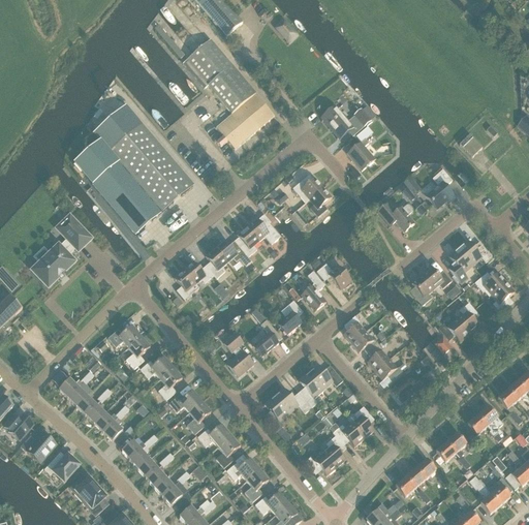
[(196,0),(198,2),(225,34),(242,21),(223,0),(196,0)]
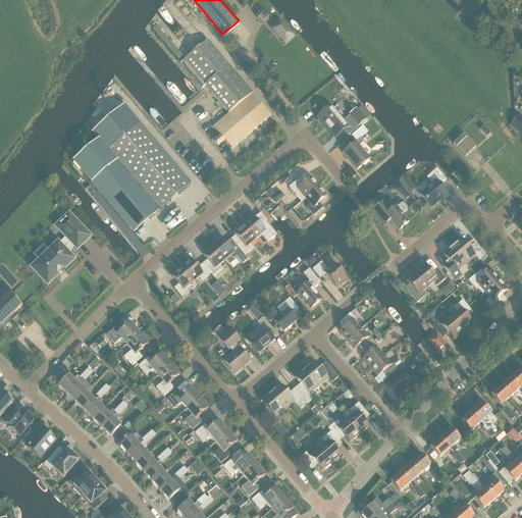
[(293,34),(278,18),(271,24),(284,40),(293,34)]
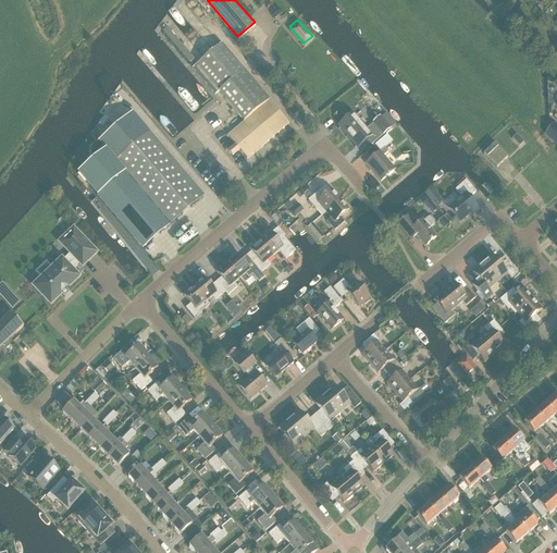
[(543,39),(534,31),(529,36),(536,45),(543,39)]
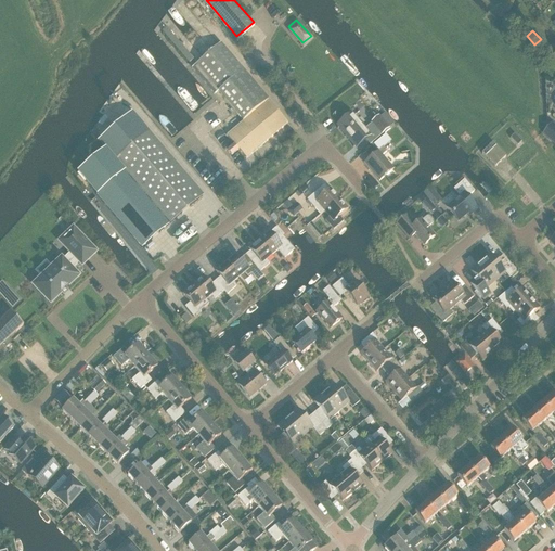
[(268,97),(220,40),(195,62),(234,109),(243,118),(227,131),(234,141),(227,146),(232,153),(239,146),(246,155),(287,120),(268,97)]
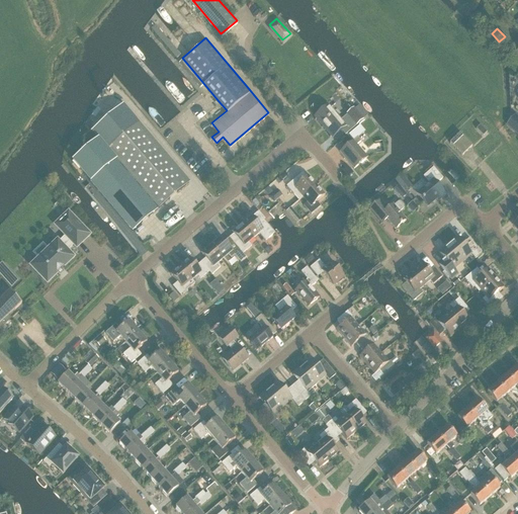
[(517,40),(517,39),(508,49),(517,58),(517,57),(517,40)]
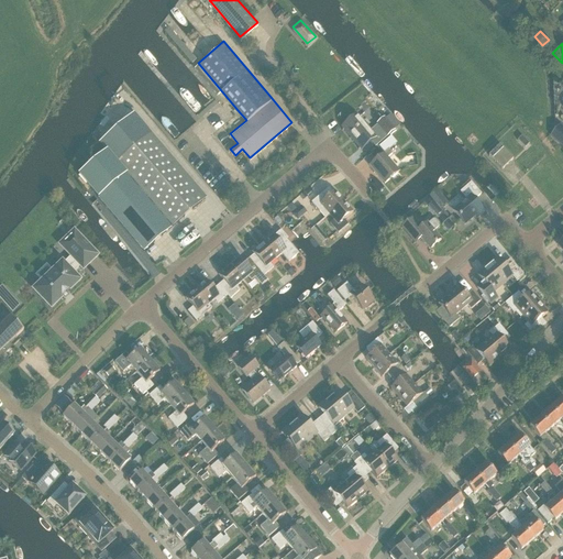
[(356,107),(368,123),(388,109),(375,92),(356,107)]
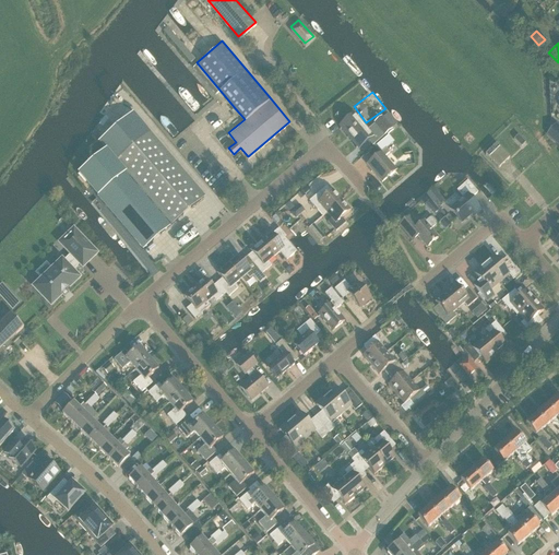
[(97,140),(105,148),(169,224),(203,195),(132,110),(97,140)]
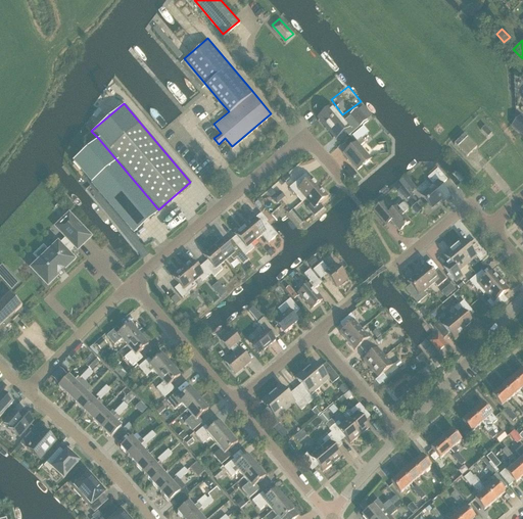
[(349,112),(343,119),(332,105),(318,118),(333,136),(343,127),(348,133),(360,124),(360,125),(367,119),(357,106),(349,112)]
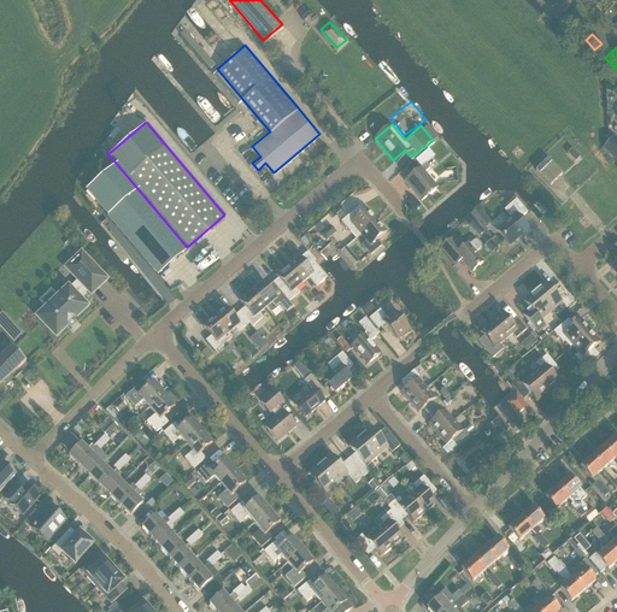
[(369,128),(360,131),(365,142),(374,139),(369,128)]
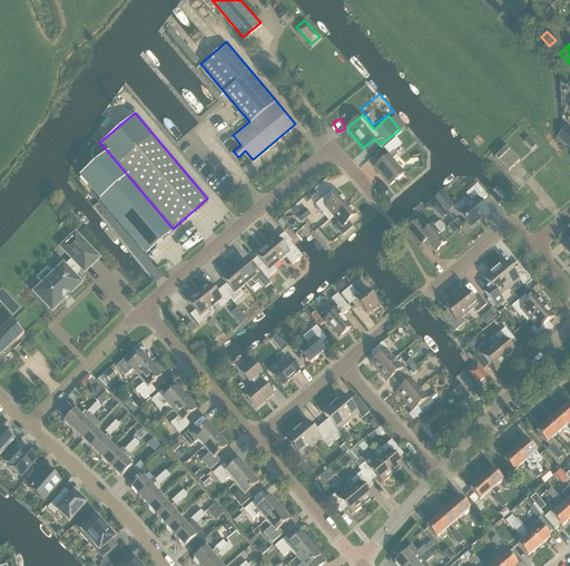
[(536,143),(528,134),(523,138),(531,146),(536,143)]
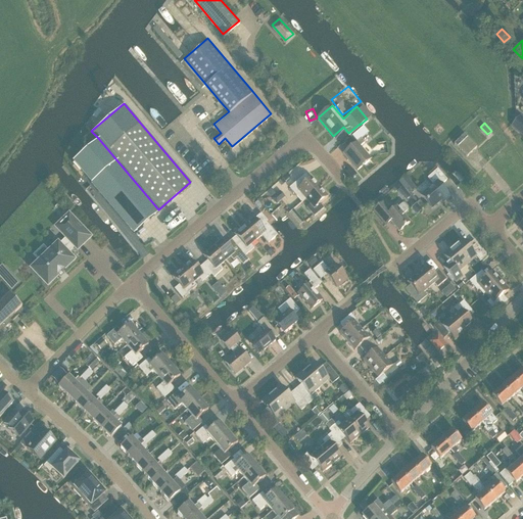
[(357,168),(370,156),(360,144),(364,140),(361,136),(368,130),(363,124),(352,133),(358,139),(343,151),(357,168)]
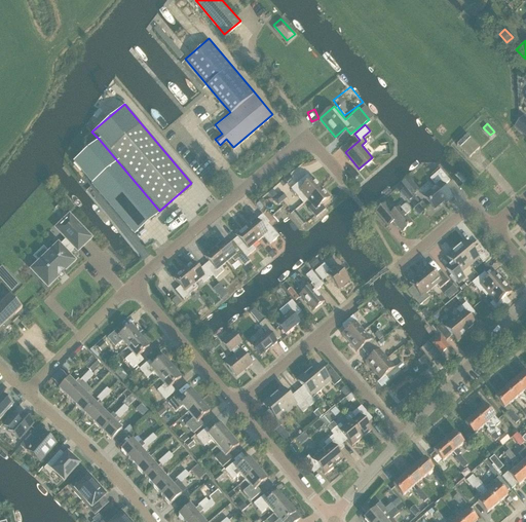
[(468,155),(479,146),(466,133),(456,142),(468,155)]
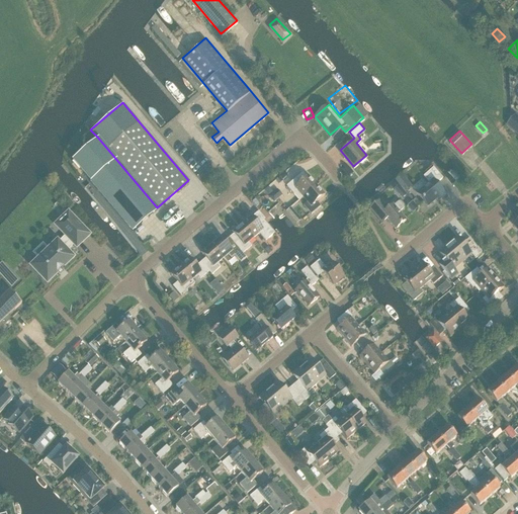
[(157,207),(97,137),(75,156),(82,164),(80,166),(133,228),(157,207)]
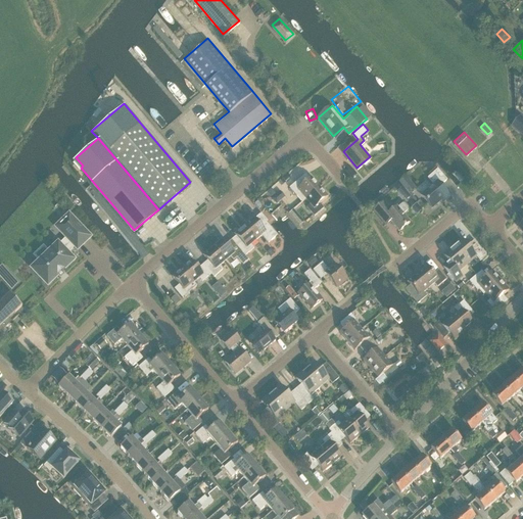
[(442,200),(449,193),(440,183),(446,177),(437,167),(424,178),(424,179),(428,176),(433,182),(421,192),(418,188),(418,189),(431,205),(440,197),(442,200)]
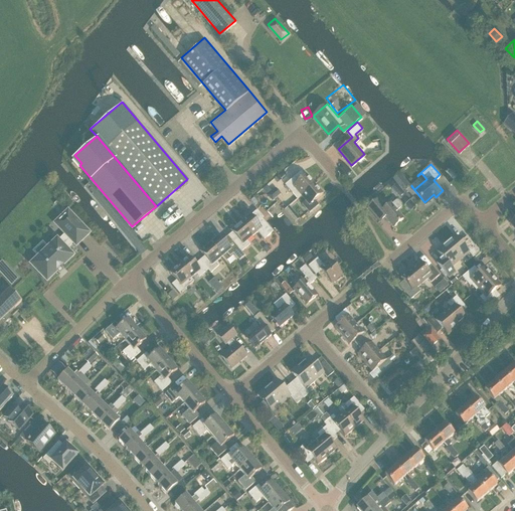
[(301,193),(314,181),(306,172),(305,173),(301,169),(294,174),(285,182),(292,190),(292,191),(297,196),(301,193)]
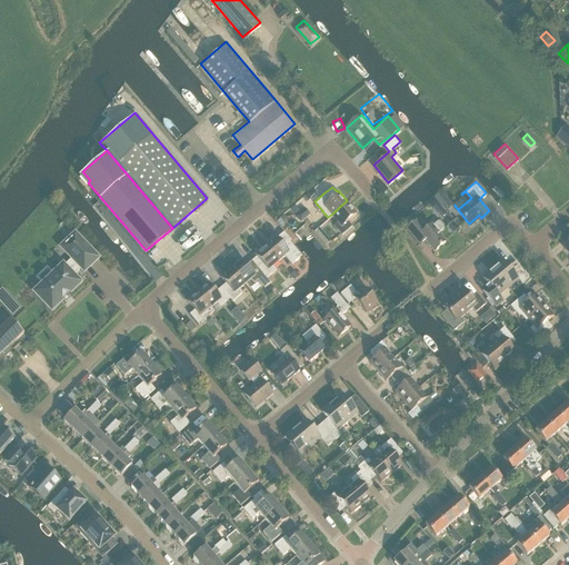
[(446,194),(438,200),(445,208),(452,201),(446,194)]
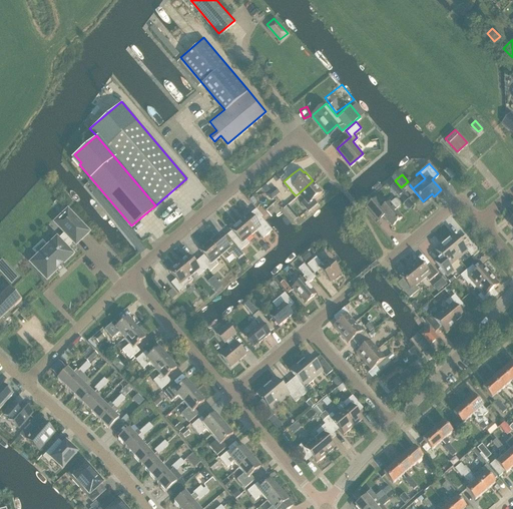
[(313,180),(300,192),(304,197),(301,200),(308,209),(317,201),(313,196),(321,190),(313,180)]
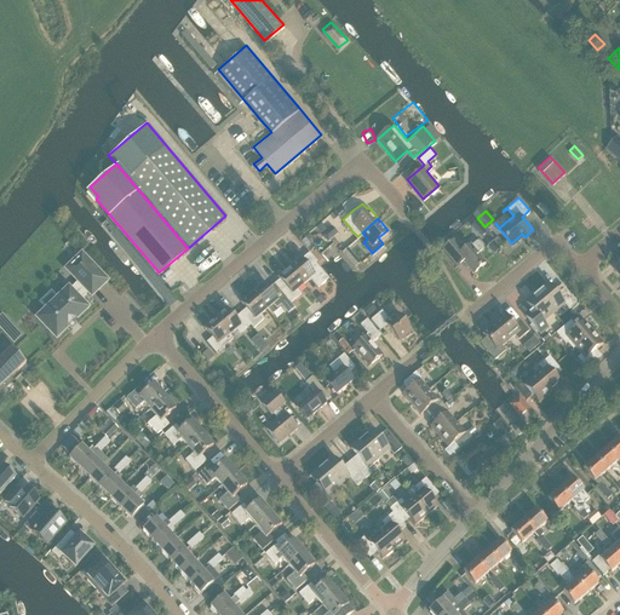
[(332,223),(322,231),(328,239),(338,230),(332,223)]
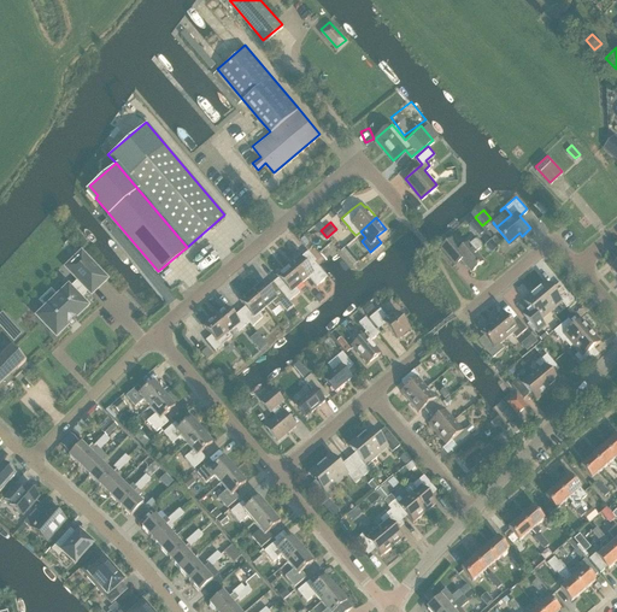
[(469,241),(468,240),(459,247),(451,236),(440,246),(451,259),(457,253),(470,270),(483,259),(476,249),(481,245),(481,241),(477,236),(474,236),(469,241)]
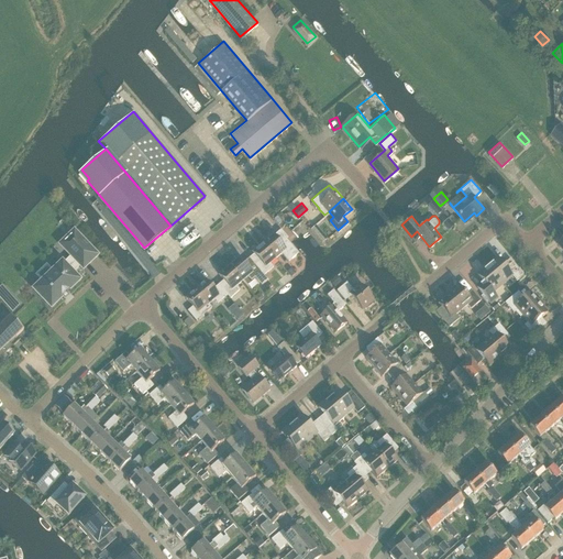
[(449,216),(442,221),(448,228),(454,222),(449,216)]
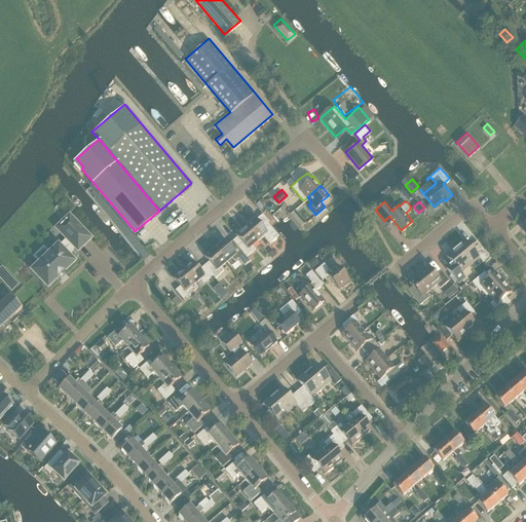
[(255,216),(246,224),(257,238),(263,233),(266,237),(269,241),(278,234),(275,230),(267,221),(269,220),(262,212),(256,217),(255,216)]
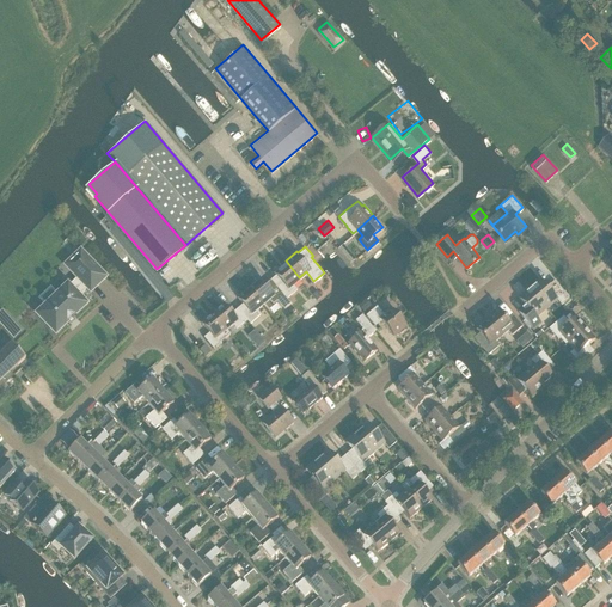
[(37,312),(55,331),(85,302),(79,296),(89,287),(90,288),(104,274),(80,249),(66,263),(81,280),(72,289),(67,283),(56,294),(50,287),(41,295),(47,302),(37,312)]
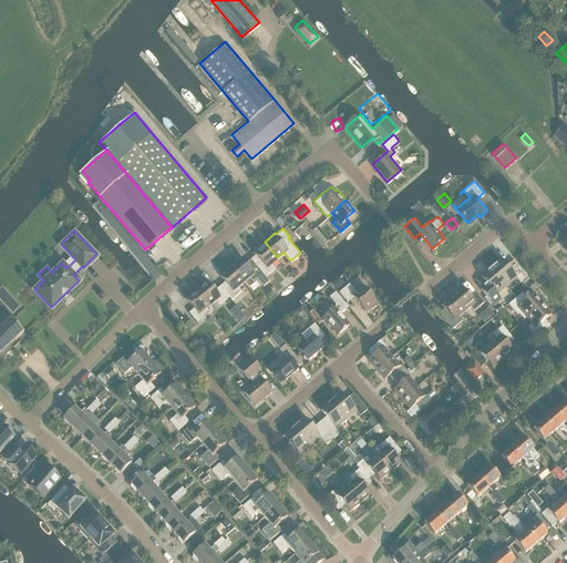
[(263,272),(265,275),(275,266),(271,262),(277,257),(265,242),(254,251),(261,259),(257,264),(263,272)]
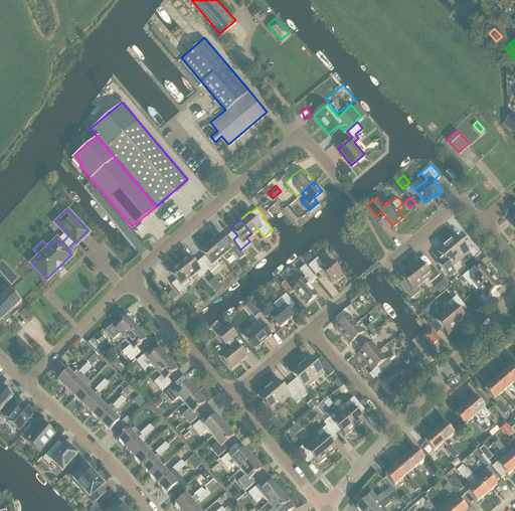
[(244,253),(240,249),(238,246),(233,239),(230,236),(225,240),(218,232),(209,240),(221,254),(226,249),(229,253),(232,250),(239,259),(244,253)]
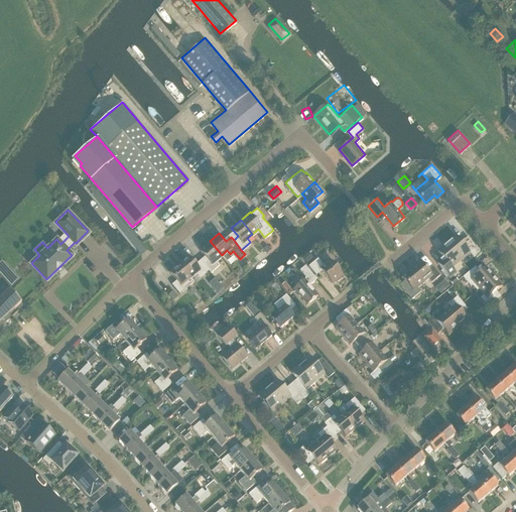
[(446,241),(460,257),(469,249),(473,254),(479,249),(470,238),(464,243),(456,233),(446,241)]
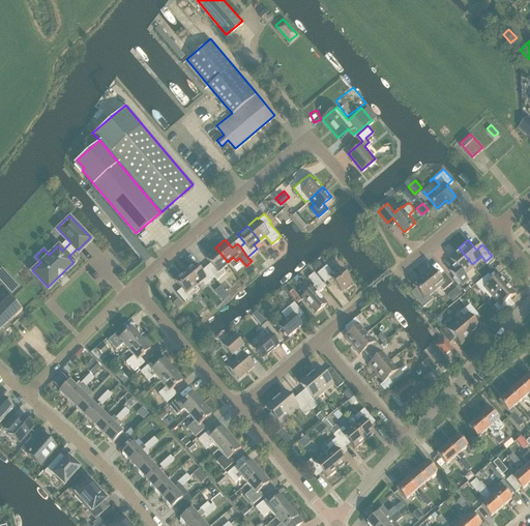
[(213,274),(216,278),(226,270),(222,266),(228,262),(215,247),(206,256),(213,264),(208,268),(213,274)]
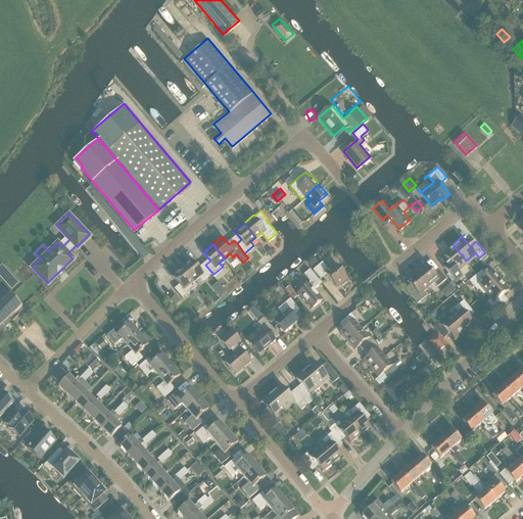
[(457,269),(466,261),(453,244),(443,252),(452,262),(445,267),(455,279),(461,273),(457,269)]
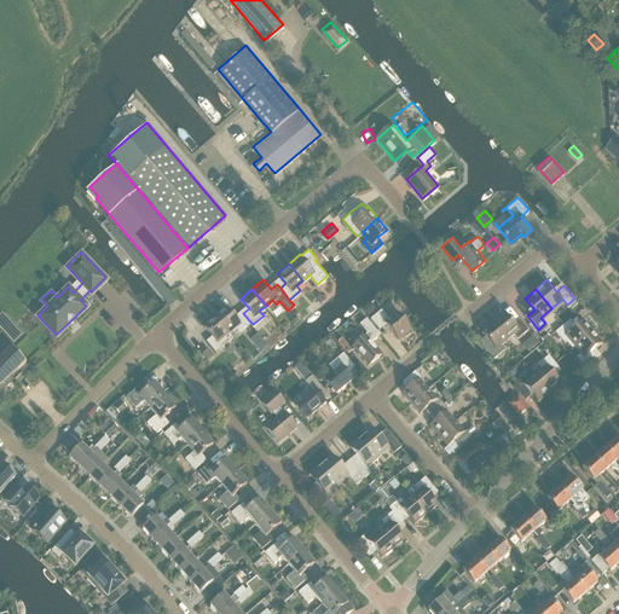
[(375,306),(370,300),(363,306),(368,313),(375,306)]
